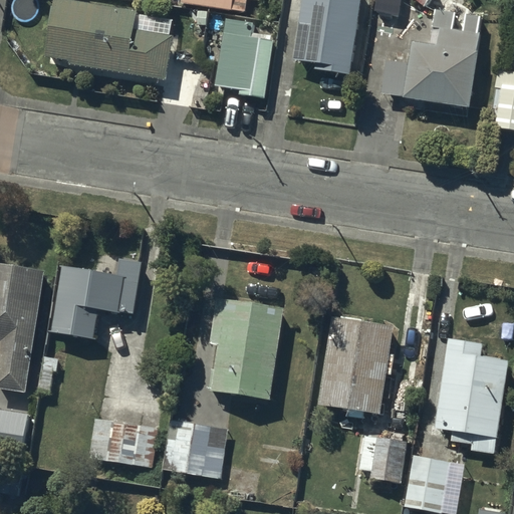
[(172,16),(137,11),(137,7),(84,0),(51,0),(44,55),(69,58),(68,63),(166,76),(172,32),(170,31),(172,16)]
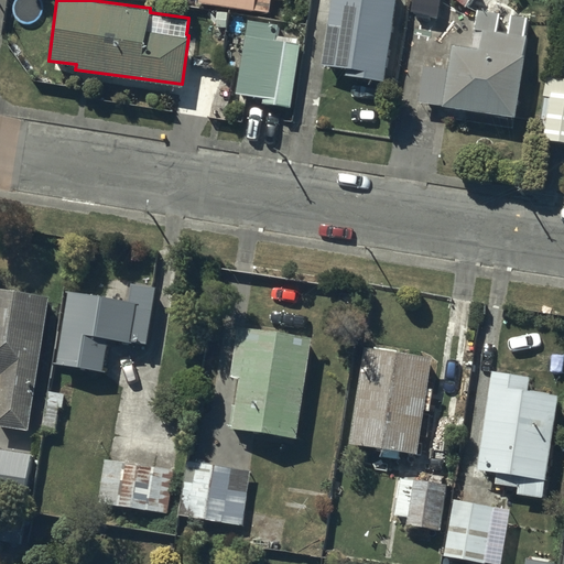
[(199,0),(199,1),(269,11),(270,0),(199,0)]
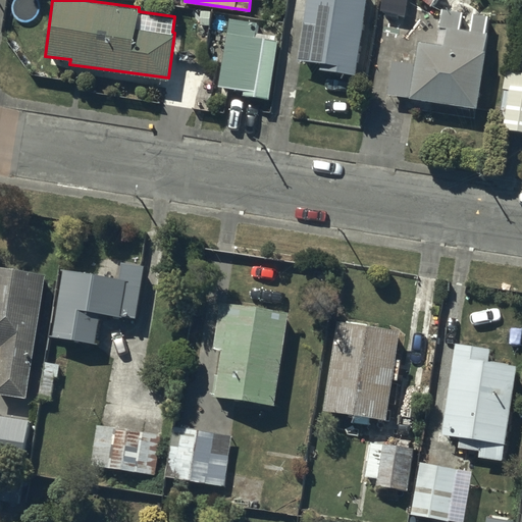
[(366,0),(307,0),(299,57),(320,59),(319,68),(358,72),(366,0)]
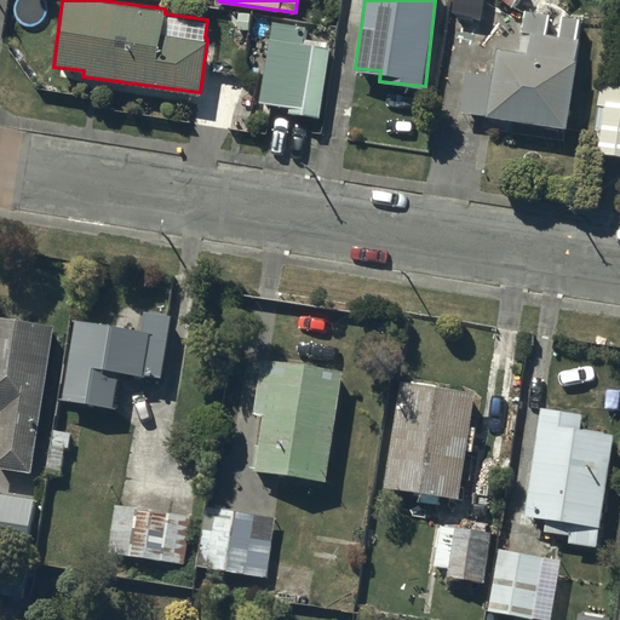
[(518,0),(453,0),(452,12),(482,17),(483,0),(505,0),(515,6),(518,0)]
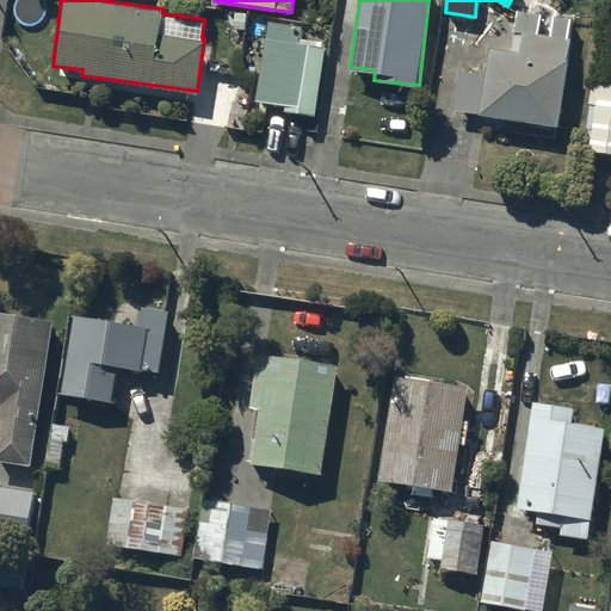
[(460,67),(454,107),(559,123),(575,16),(554,12),(551,32),(539,31),(543,11),(517,7),(511,48),(488,45),(485,71),(460,67)]
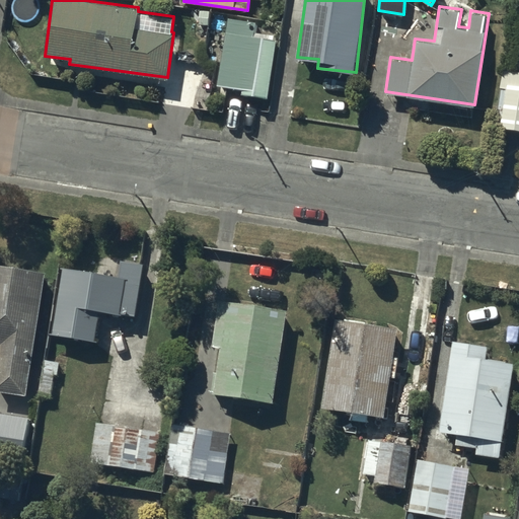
[(256,19),(224,16),(217,84),(241,86),(241,93),(268,96),(274,36),(254,34),(256,19)]
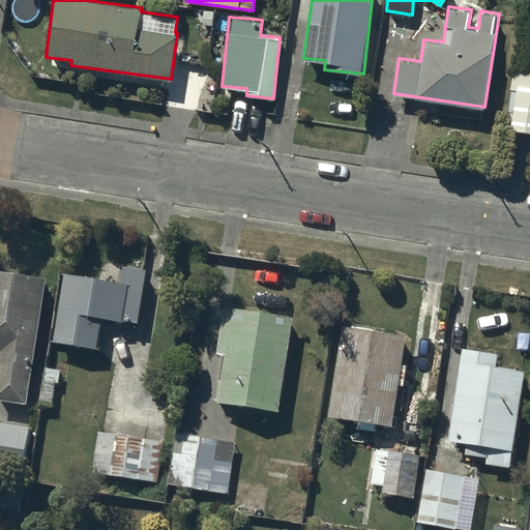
[(512,123),(511,129),(529,130),(529,71),(512,70),(507,122),(512,123)]
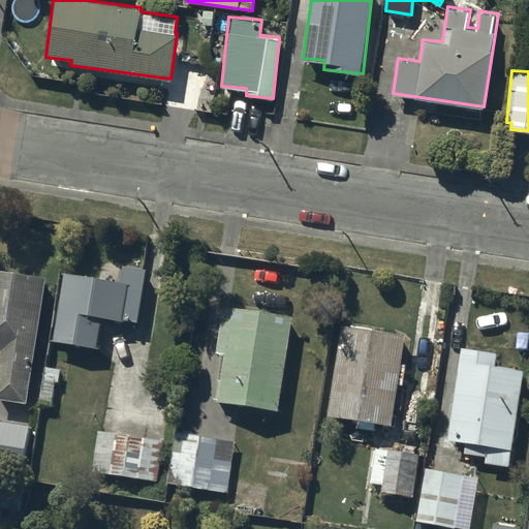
[(64,270),(53,338),(96,345),(100,316),(136,322),(146,267),(124,262),(122,280),(64,270)]
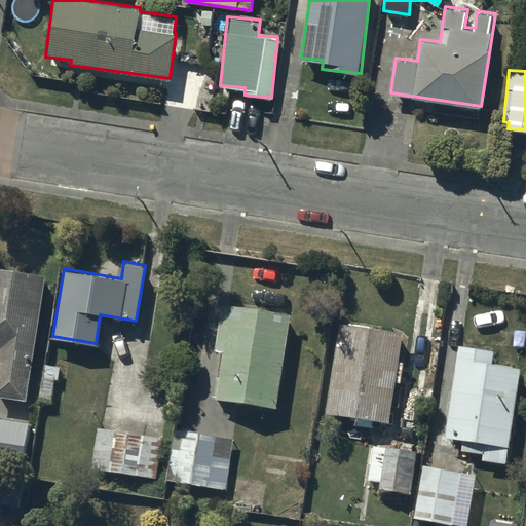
[(44,274),(0,266),(0,395),(25,399),(44,274)]
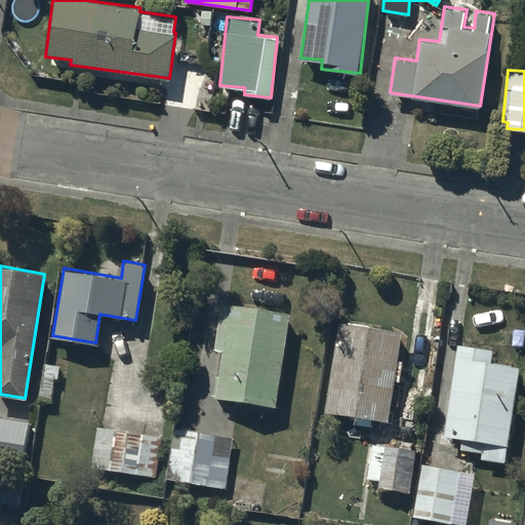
[(277,405),(290,312),(259,304),(221,303),(215,349),(223,350),(216,396),(277,405)]
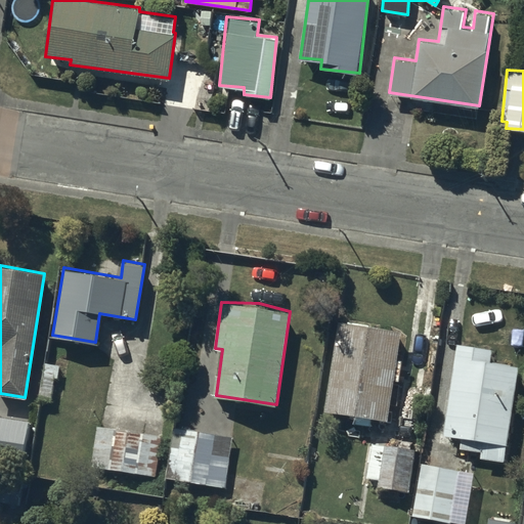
[(402,328),(339,318),(326,408),(389,418),(394,378),(399,379),(401,359),(398,358),(402,328)]
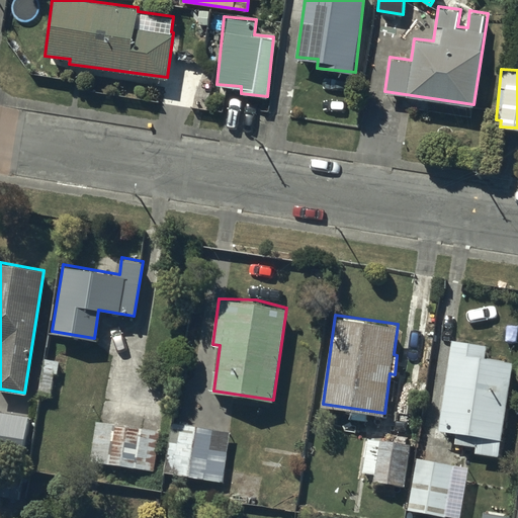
[(487,343),(453,338),(439,428),(456,430),(454,441),(475,444),(475,450),(498,454),(513,360),(485,355),(487,343)]
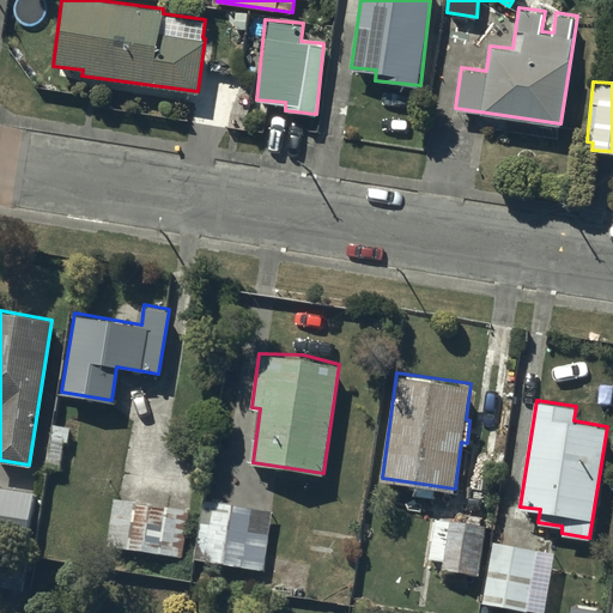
[(35,490),(0,484),(0,539),(26,544),(35,490)]
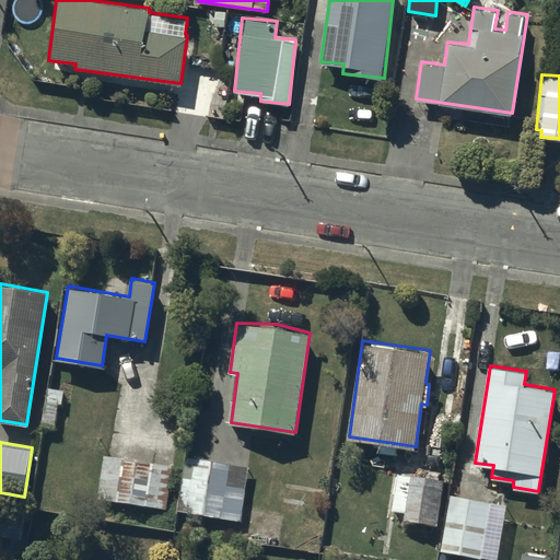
[(152,459),(104,454),(100,492),(135,497),(136,483),(150,485),(152,459)]
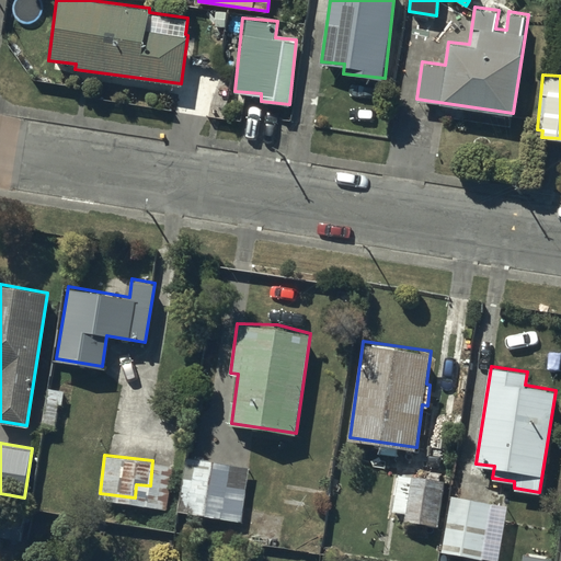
[(249,466),(186,456),(178,512),(240,521),(249,466)]
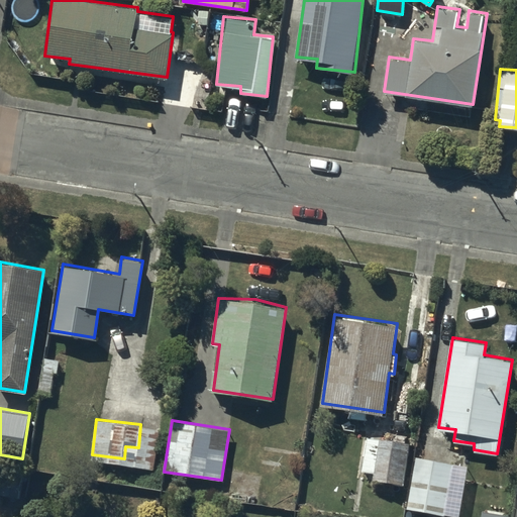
[(373,470),(373,478),(404,481),(407,453),(363,448),(360,469),(373,470)]
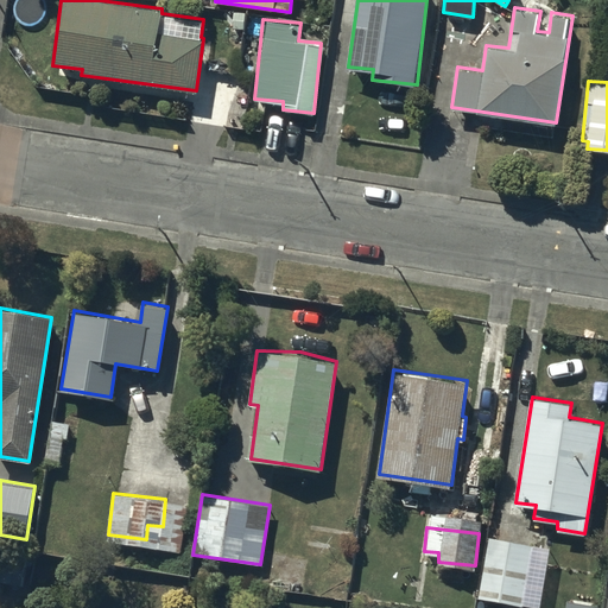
[(523,606),(533,545),(492,538),(481,599),(523,606)]
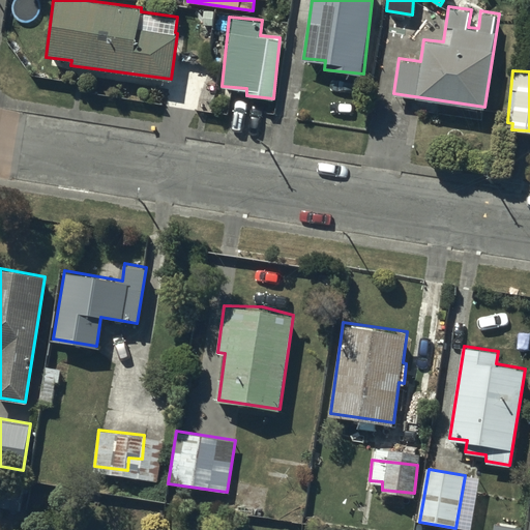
[(26,482),(0,478),(0,505),(22,509),(26,482)]
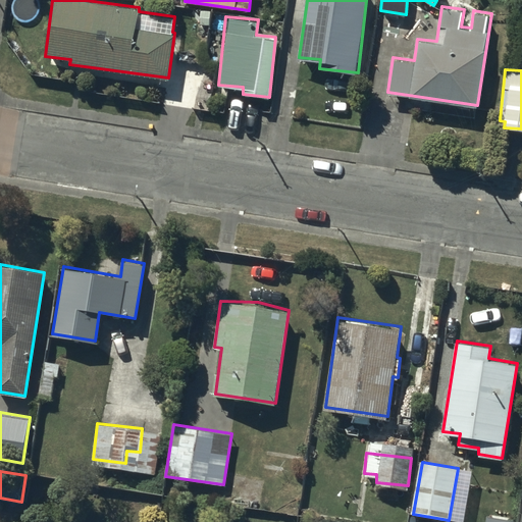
All buildings are outlined.
